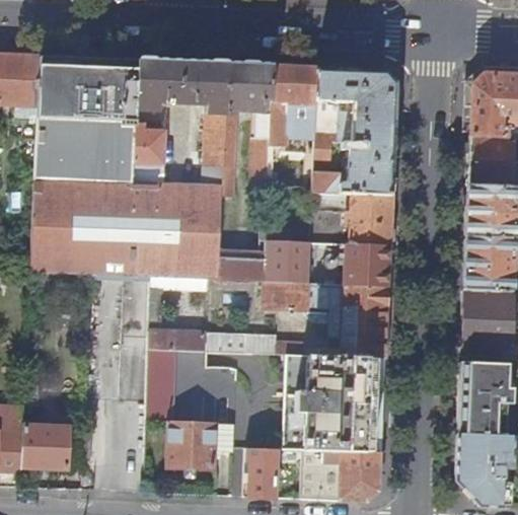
[(0,100),(9,101),(8,135),(35,136),(39,55),(0,53),(0,100)]
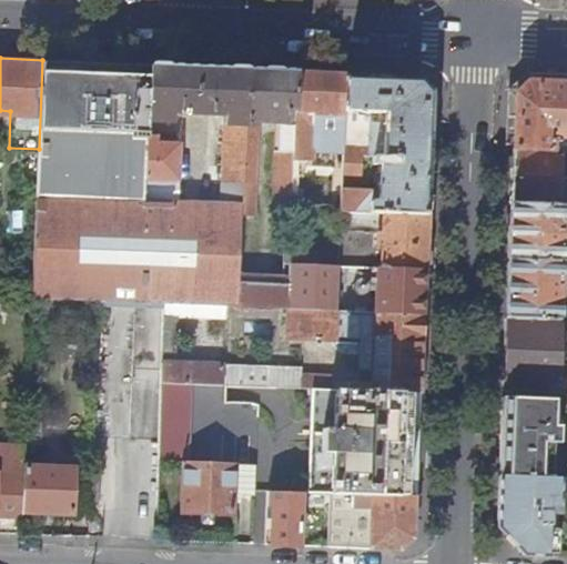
[(42,60),(39,149),(32,296),(99,299),(142,301),(145,201),(147,175),(149,129),(149,118),(151,63),(93,61),(42,60)]
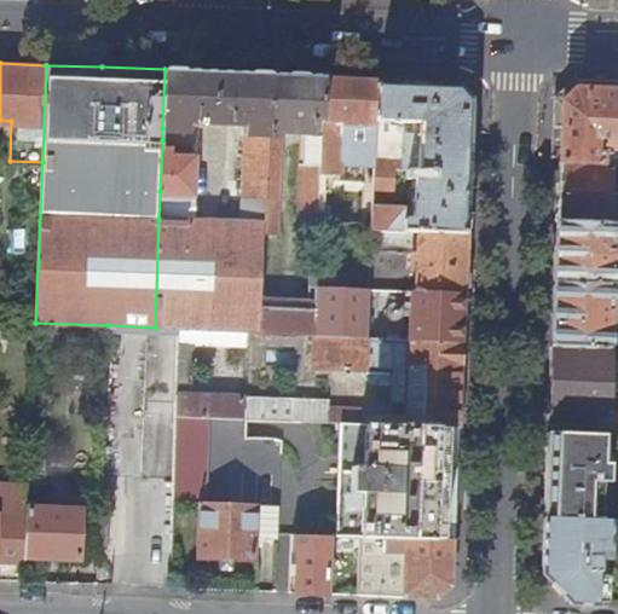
[(217,71),(165,69),(162,128),(186,129),(188,120),(247,122),(243,195),(266,196),(272,74),(217,71)]
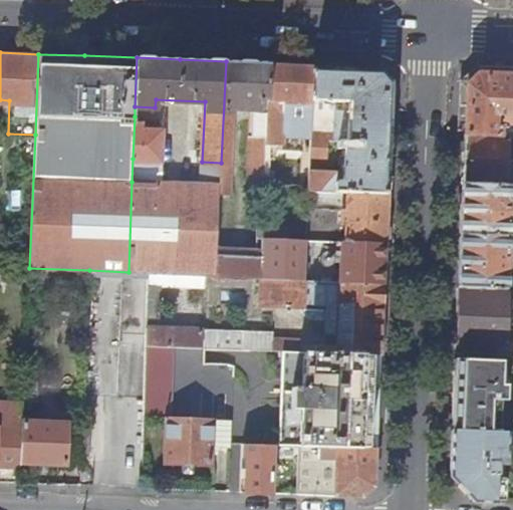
[(245,62),(226,61),(221,163),(220,185),(220,191),(232,191),(235,108),(250,108),(248,181),(264,182),(265,152),(265,142),(269,63),(245,62)]
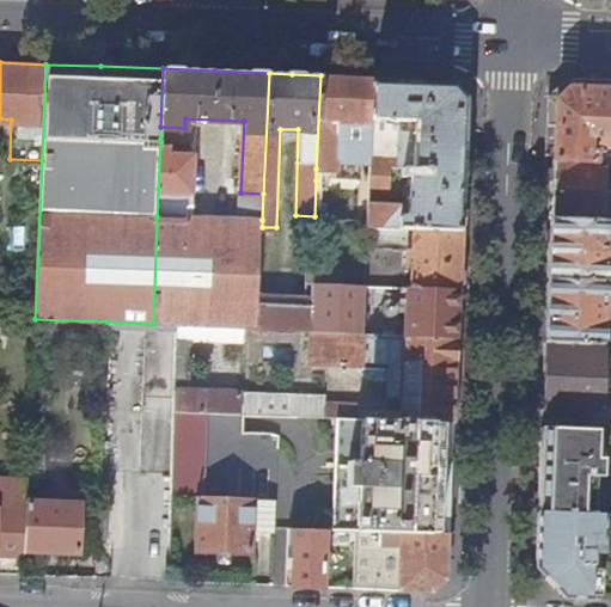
[(372,118),(373,77),(342,75),(321,75),(316,169),(338,169),(337,175),(370,176),(372,129),(372,118)]
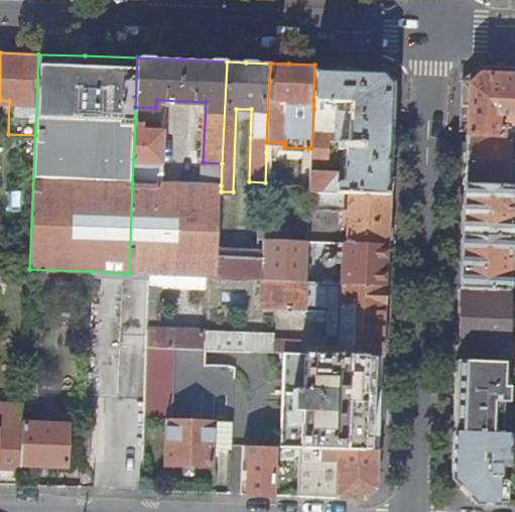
[(313,109),(311,148),(309,189),(389,192),(391,141),(392,101),(393,78),(383,68),(347,67),(314,65),(313,100),(350,101),(349,111),(313,109)]
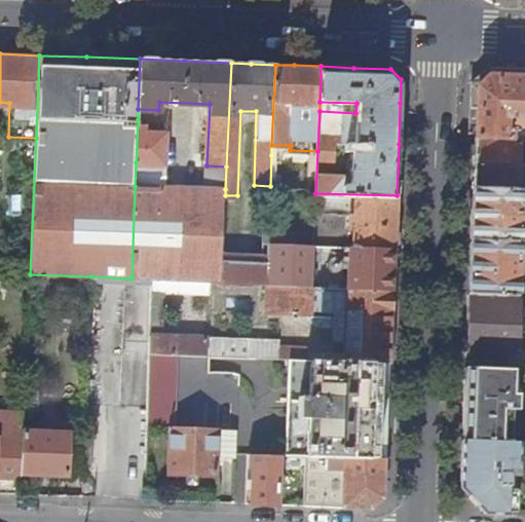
[(524,67),(492,66),(492,74),(524,75),(524,67)]
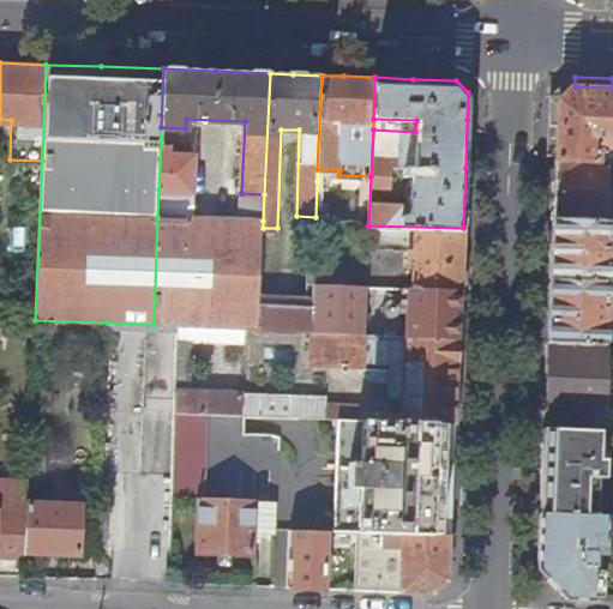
[(554,160),(554,169),(552,217),(612,219),(612,88),(575,86),(571,86),(558,98),(554,160)]
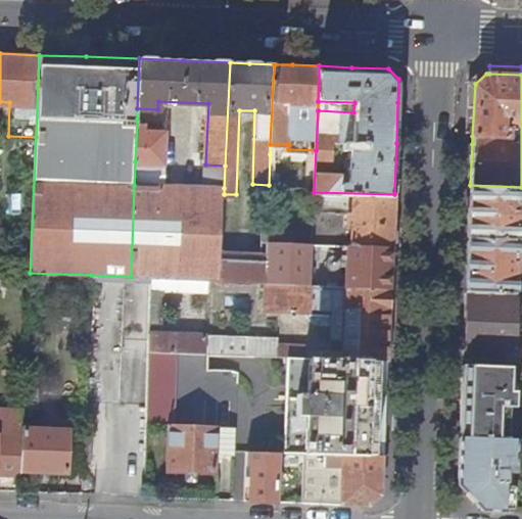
[(143,120),(137,119),(135,161),(160,162),(162,126),(143,125),(143,120)]
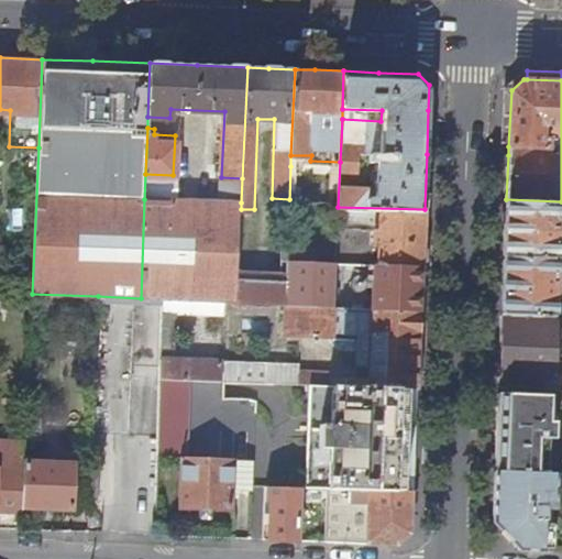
[(302,166),(290,166),(289,199),(301,199),(302,166)]
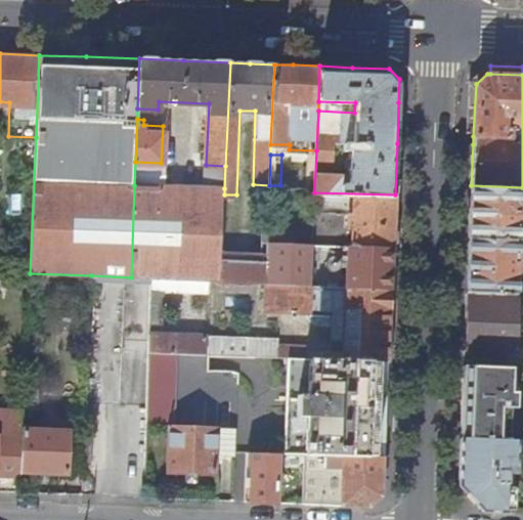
[(224,188),(134,185),(131,277),(153,277),(221,280),(222,252),(224,195),(224,188)]
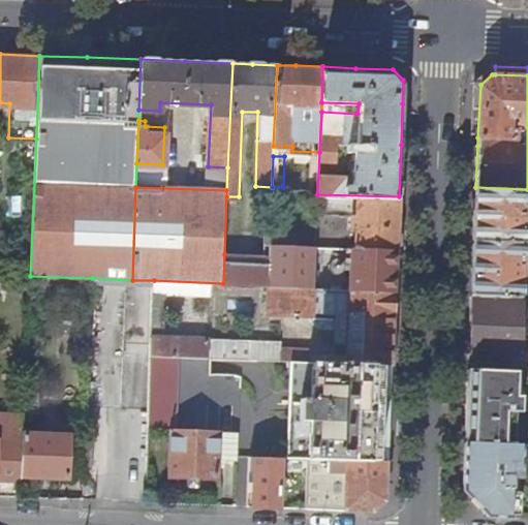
[(527,189),(475,187),(474,229),(473,239),(521,241),(523,201),(527,201),(527,189)]
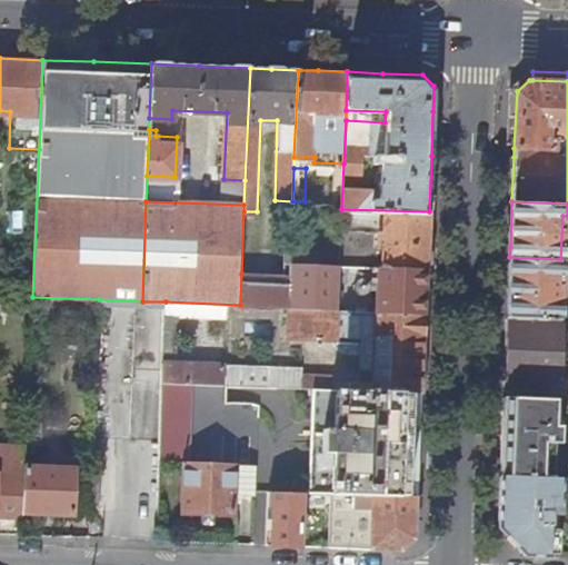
[(385,245),(384,266),(427,268),(429,211),(341,209),(341,229),(379,230),(379,245),(385,245)]
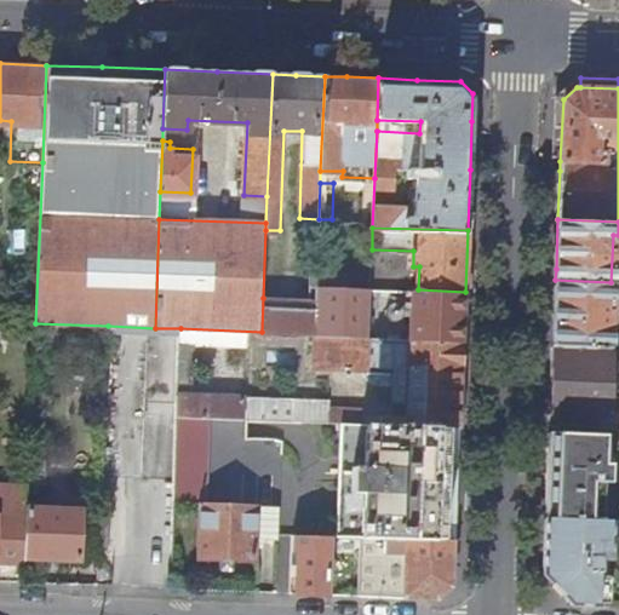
[(618,282),(611,282),(555,280),(554,334),(552,344),(618,348),(618,342),(608,342),(611,303),(618,303),(618,282)]
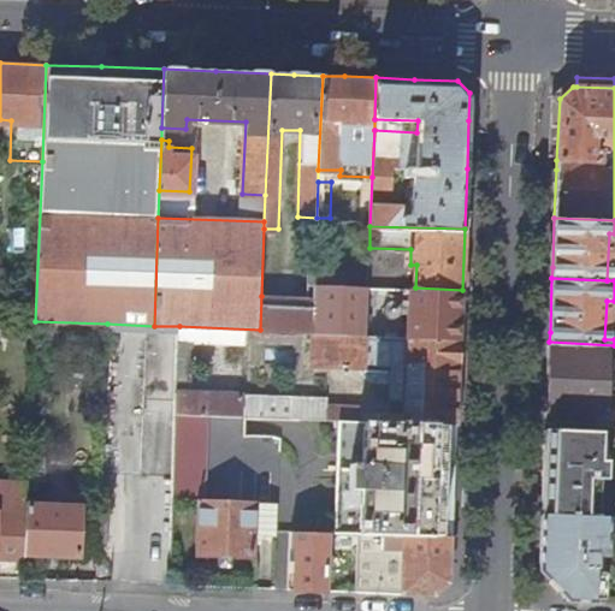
[(408,336),(460,337),(460,330),(462,290),(415,288),(404,288),(404,294),(411,294),(408,336)]
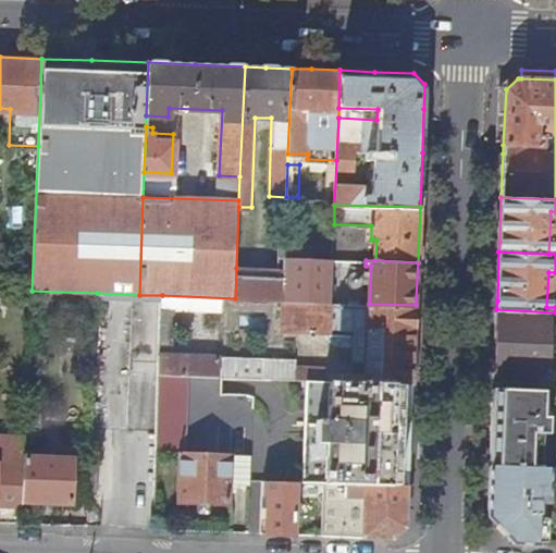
[(283,269),(236,268),(235,298),(282,300),(283,269)]
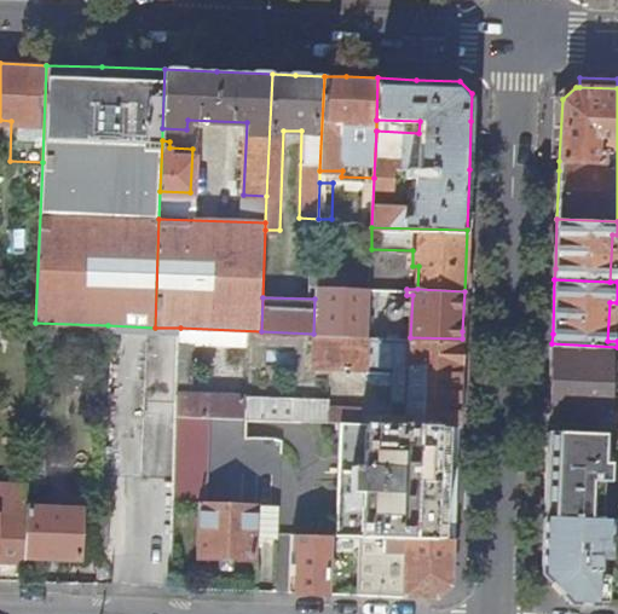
[(353,421),(458,426),(461,386),(462,339),(410,337),(368,335),(327,334),(327,365),(367,366),(367,361),(409,363),(408,399),(371,398),(365,404),(353,404),(353,421)]
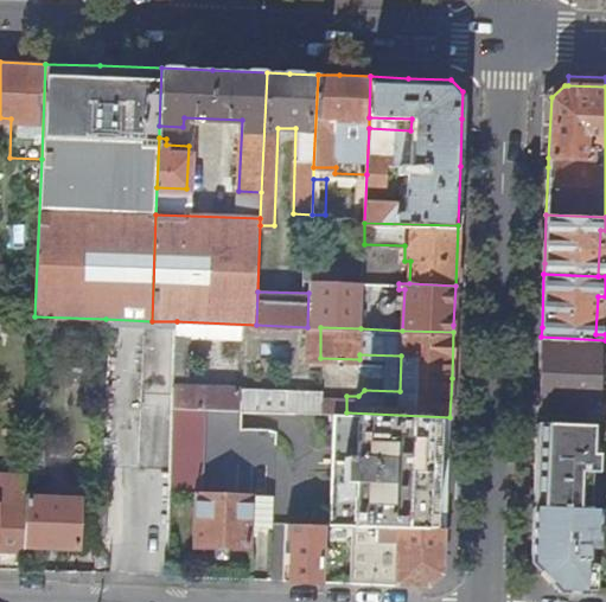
[(541,340),(538,402),(597,404),(598,341),(541,340)]
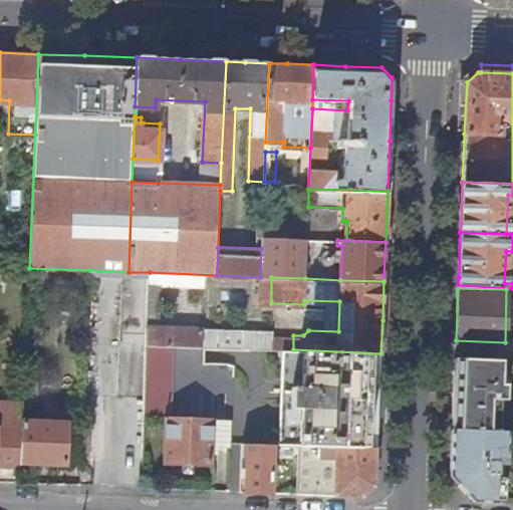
[(147,344),(174,345),(272,349),(273,330),(148,326),(147,344)]
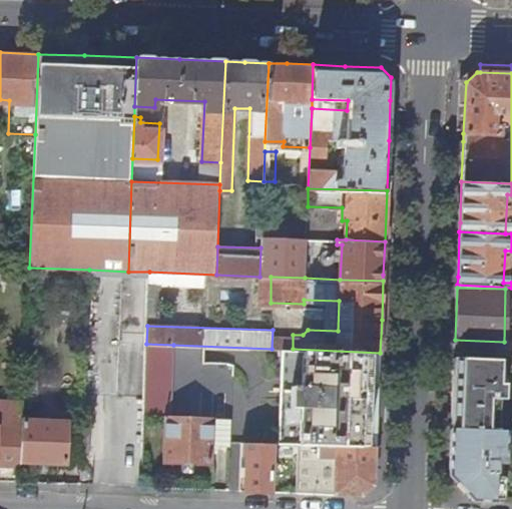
[(272,349),(283,349),(293,349),(293,335),(303,335),(308,330),(273,330),(272,349)]
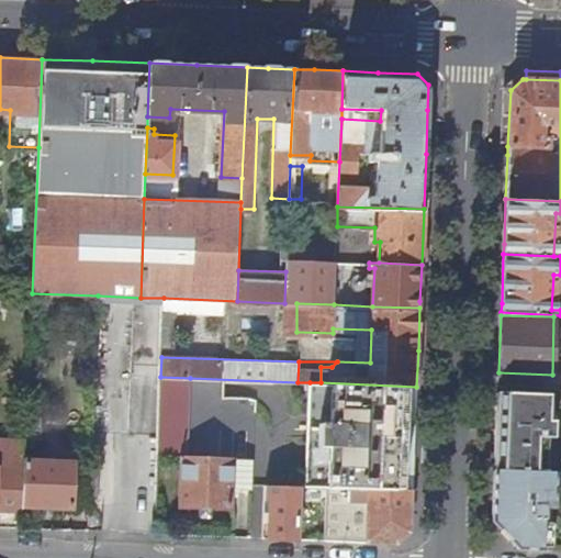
[(190,378),(160,377),(157,455),(182,455),(188,455),(190,378)]
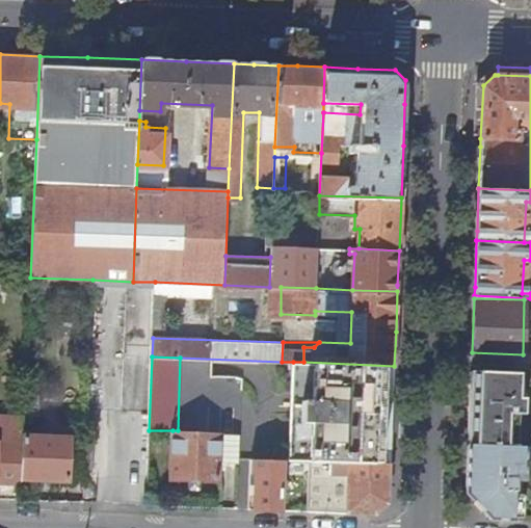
[(309,459),(390,462),(392,425),(392,414),(394,366),(303,362),(293,362),(289,458),(309,459)]
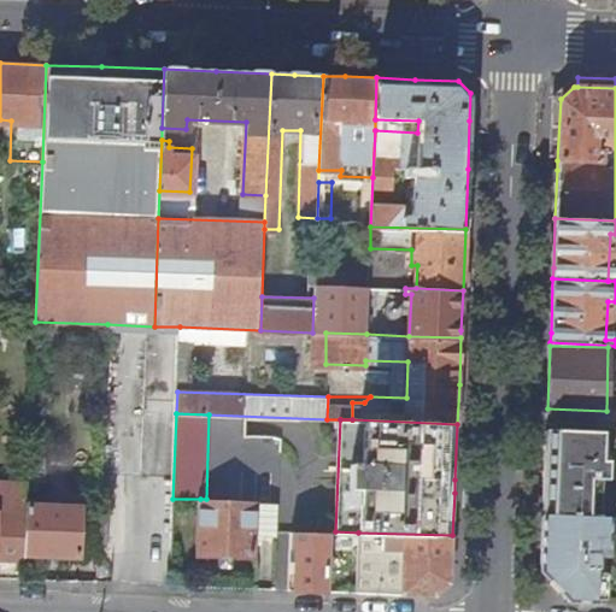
[(546,429),(544,493),(600,496),(602,476),(611,477),(612,455),(602,454),(603,431),(546,429)]
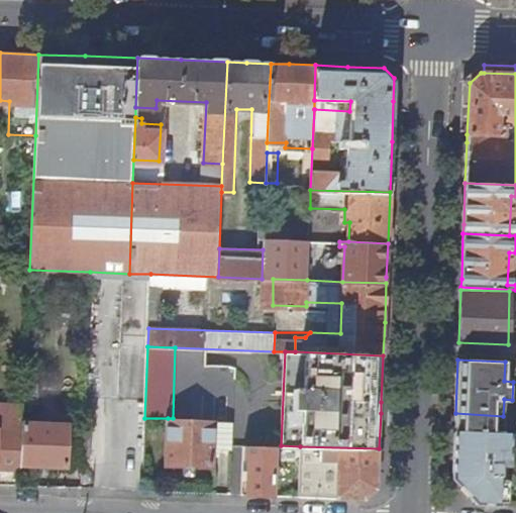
[(0,468),(21,469),(21,464),(23,421),(24,403),(0,401),(0,468)]
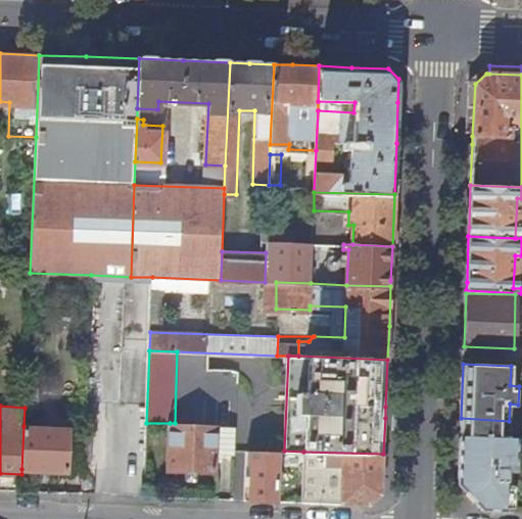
[(509,436),(509,421),(461,418),(460,434),(509,436)]
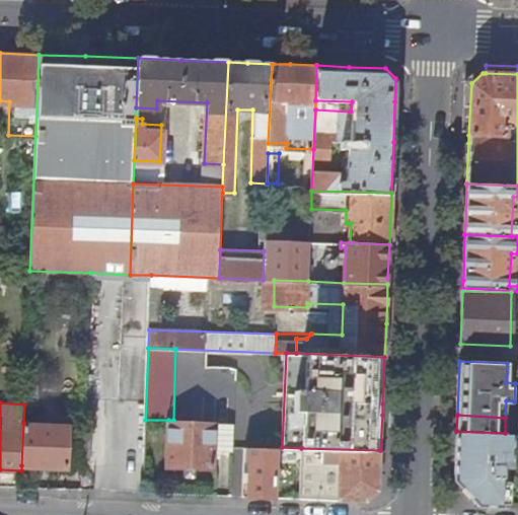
[(234,422),(173,420),(168,420),(167,465),(213,467),(214,450),(215,427),(219,427),(219,450),(233,450),(234,422)]
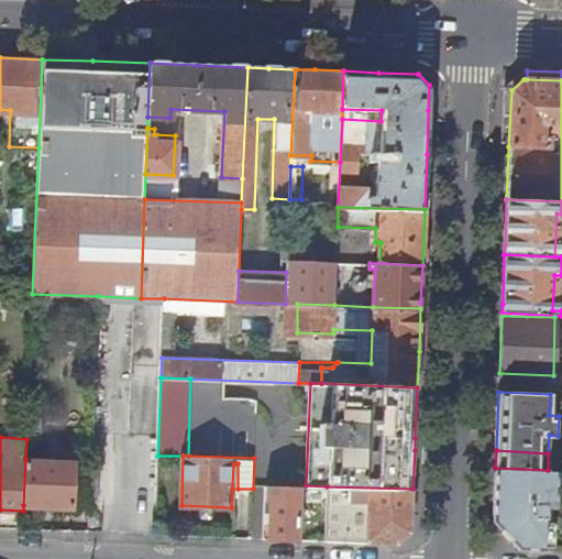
[(73,506),(89,506),(89,499),(90,471),(74,470),(75,461),(25,459),(23,505),(73,507),(73,506)]
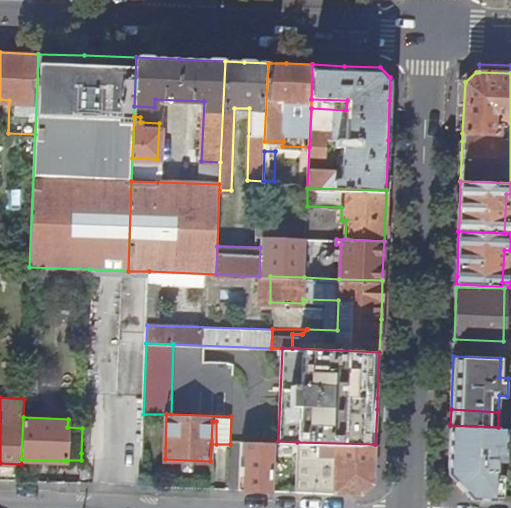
[(504,459),(506,428),(498,427),(450,425),(448,472),(473,498),(495,499),(496,459),(504,459)]
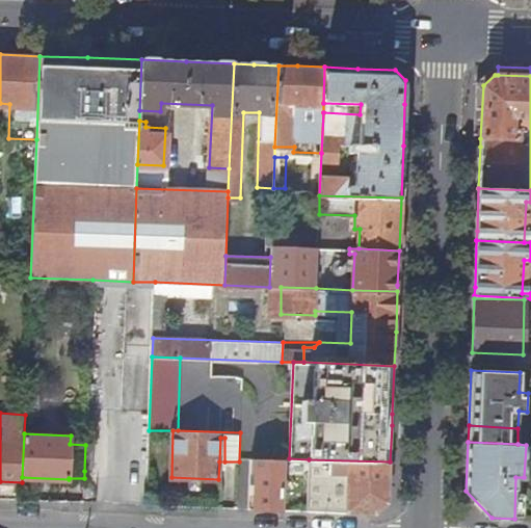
[(256,492),(255,507),(281,508),(282,473),(281,473),(281,458),(251,457),(250,482),(256,483),(256,492)]
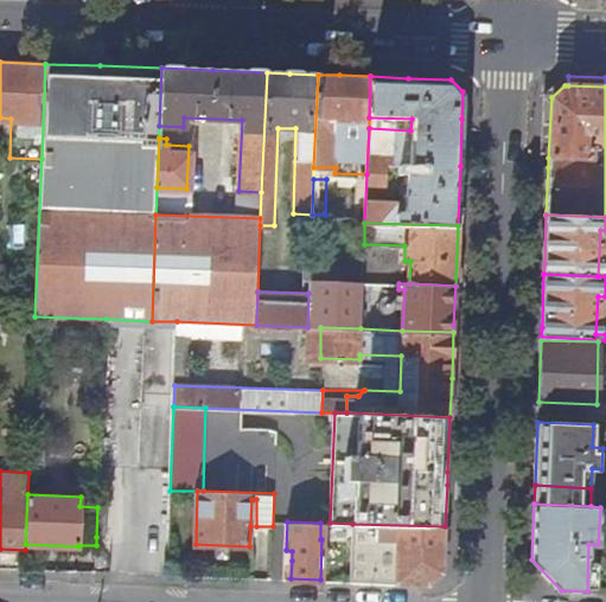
[(352,524),(351,581),(431,583),(444,570),(445,526),(352,524)]
